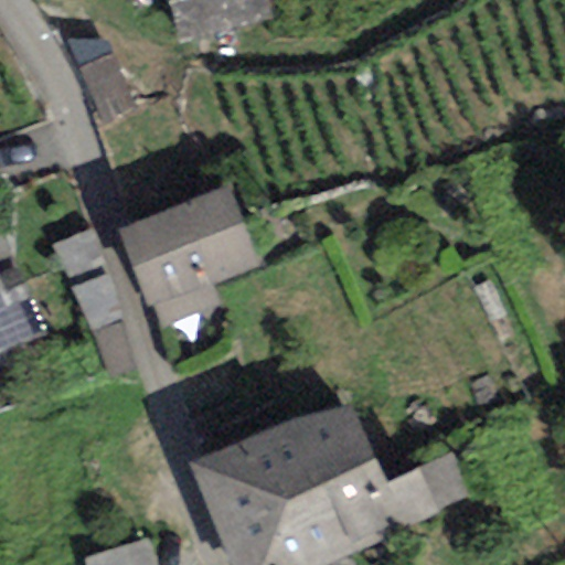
[(275,20),(269,0),(167,0),(178,43),(275,20)]
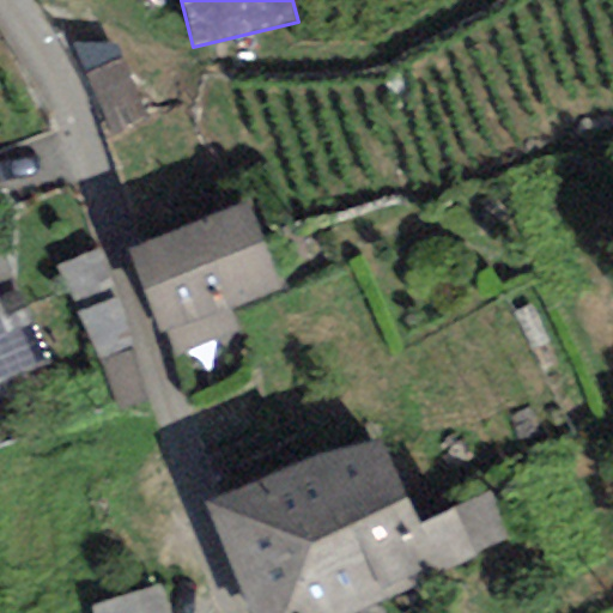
[(74,46),(114,138),(146,116),(115,47),(74,46)]
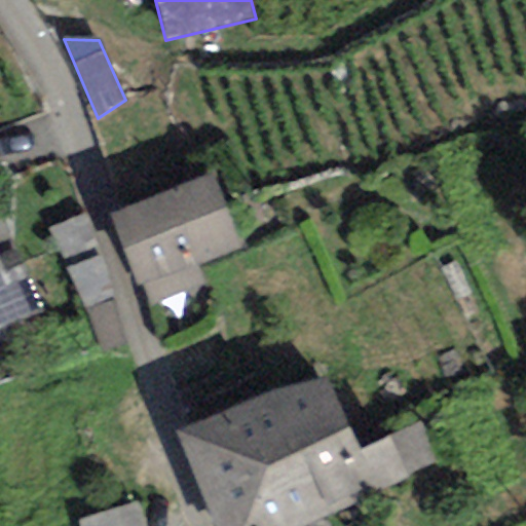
[(150,306),(204,286),(197,266),(240,250),(212,175),(109,215),(138,287),(142,286),(150,306)]
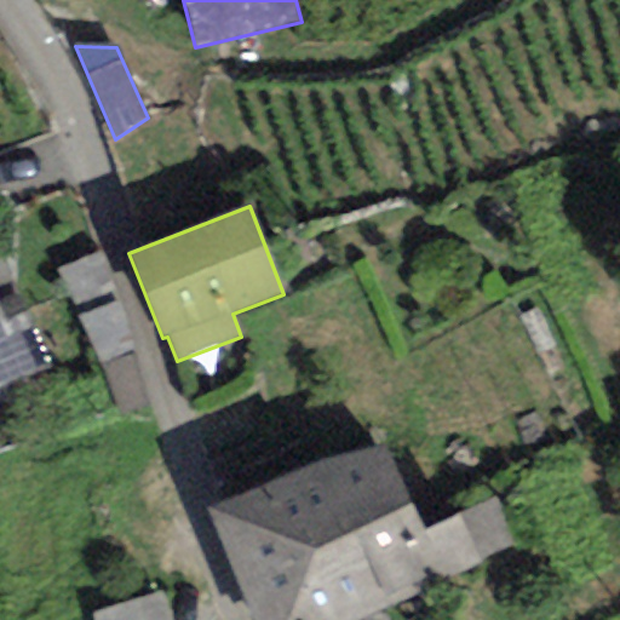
[(102,253),(58,271),(74,306),(116,291),(102,253)]
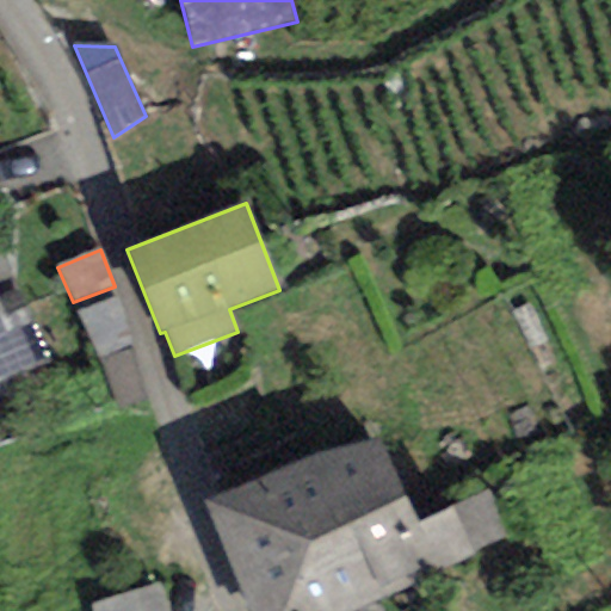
[(0,383),(53,362),(22,288),(0,296),(0,383)]
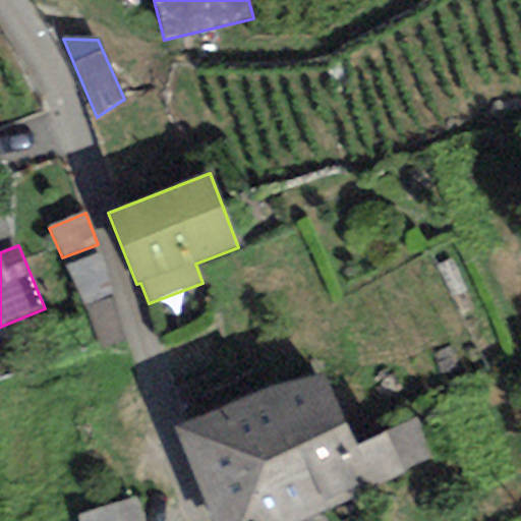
[(65,267),(103,351),(126,341),(100,253),(65,267)]
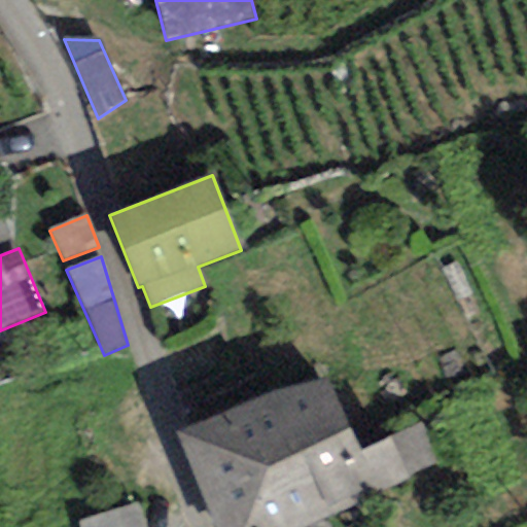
[(249,402),(303,526),(304,526),(352,505),(350,498),(376,486),(360,454),(325,382),(271,391),(249,402)]
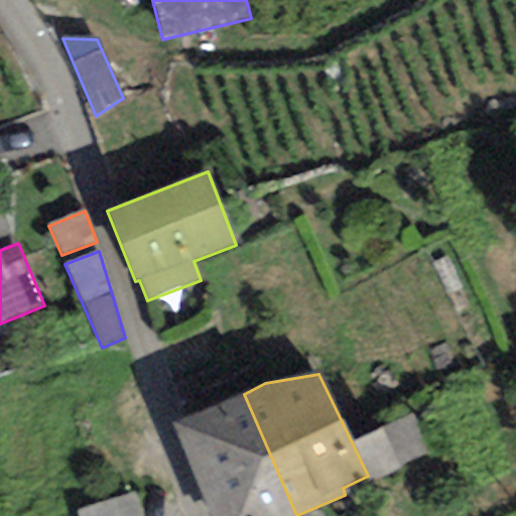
[(172,424),(211,515),(296,515),(244,394),(172,424)]
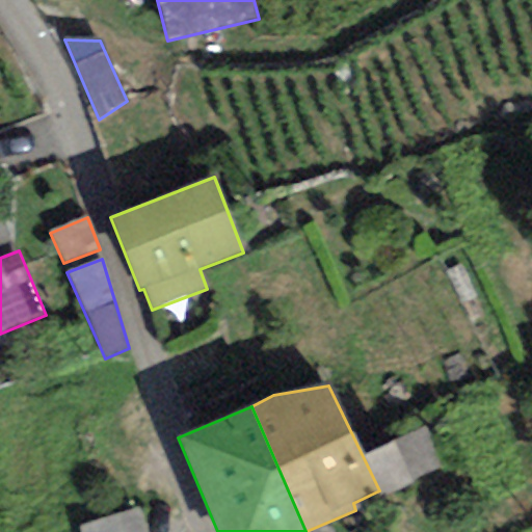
[(425,428),(364,458),(379,490),(383,498),(445,468),(425,428)]
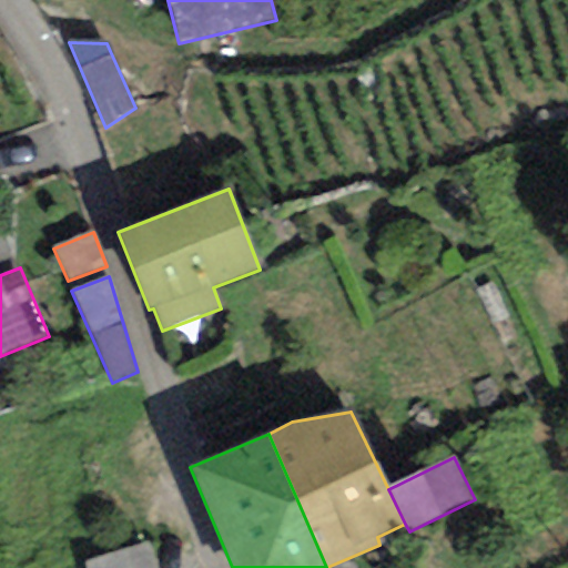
[(153,567),(145,543),(85,561),(87,567),(153,567)]
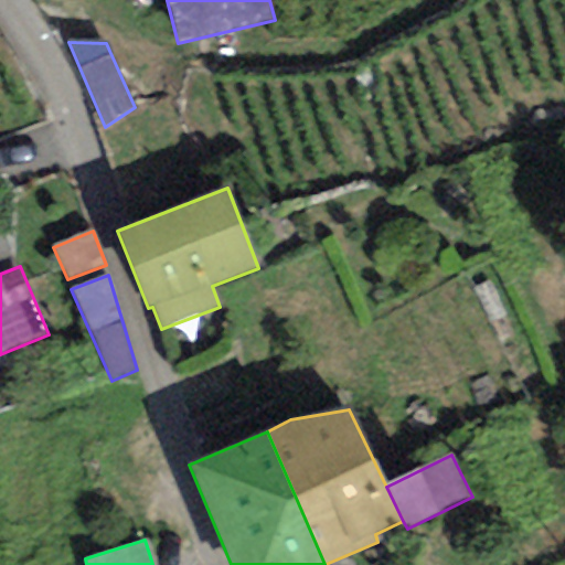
All buildings are outlined.
